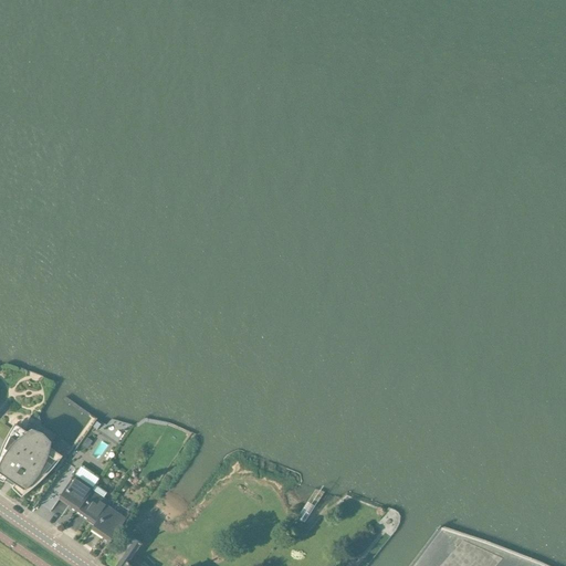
[(58,462),(61,458),(50,450),(51,442),(43,433),(32,429),(24,433),(13,426),(11,429),(0,420),(0,437),(4,441),(2,447),(0,450),(0,473),(7,479),(6,481),(12,485),(14,483),(28,492),(32,489),(37,484),(41,481),(45,477),(50,472),(54,468),(58,462)]
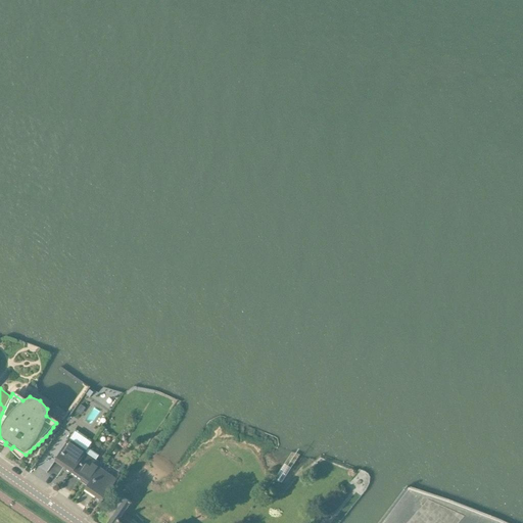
[(70,472),(84,453),(85,452),(68,439),(54,461),(70,472)]
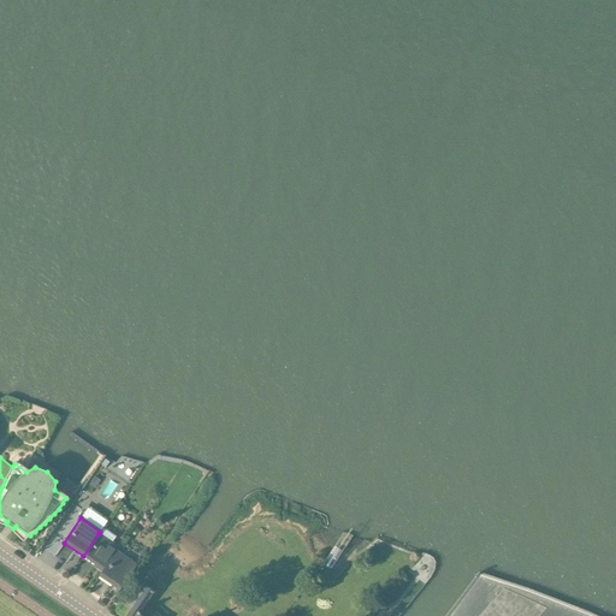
[(99,533),(83,556),(82,558),(102,572),(117,551),(119,548),(112,543),(113,542),(112,540),(116,537),(102,528),(100,532),(99,533)]
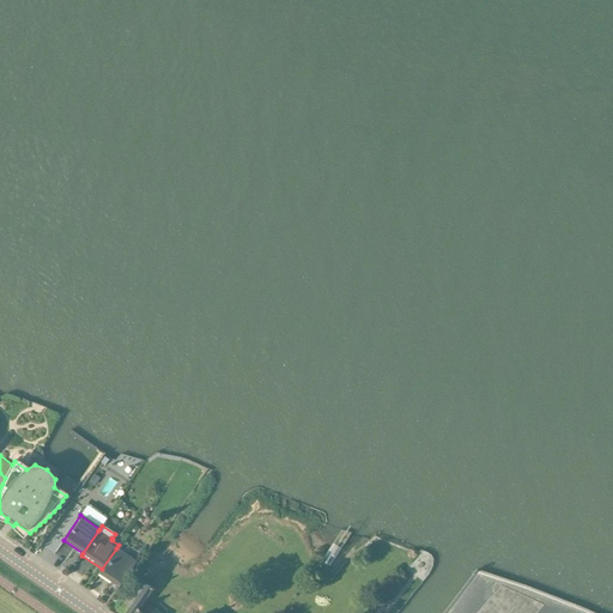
[(119,588),(137,562),(116,548),(102,569),(98,574),(119,588)]
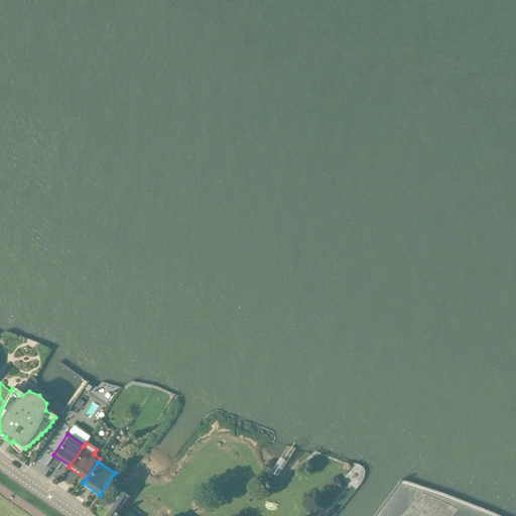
[(146,515),(157,501),(123,477),(109,497),(117,503),(118,502),(133,513),(131,515),(146,515)]
